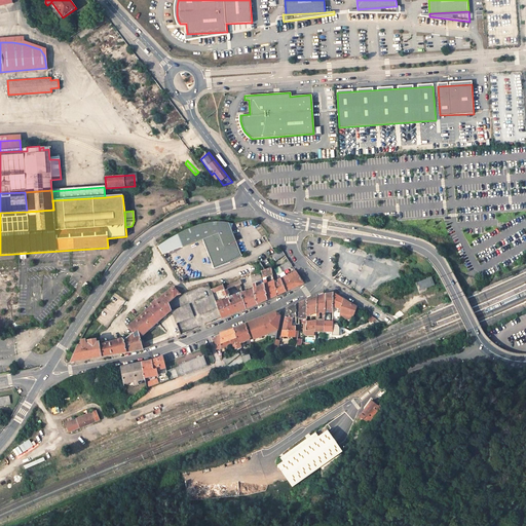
[(219,259),(222,266),(229,263),(229,262),(241,257),(236,243),(234,245),(232,242),(235,241),(227,222),(217,221),(210,222),(200,224),(195,225),(191,227),(180,232),(177,233),(182,247),(201,238),(211,262),(219,259)]
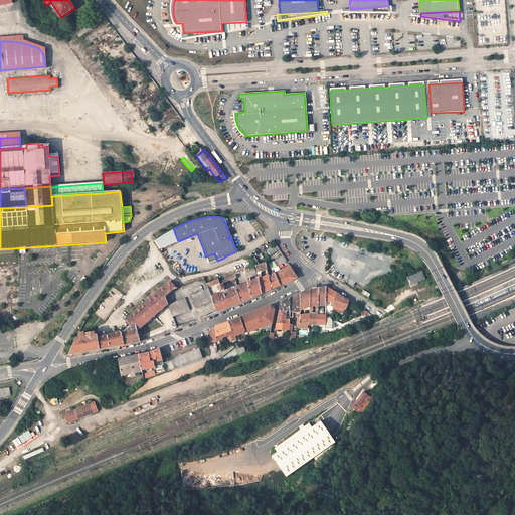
[(275,244),(266,250),(270,255),(279,249),(275,244)]
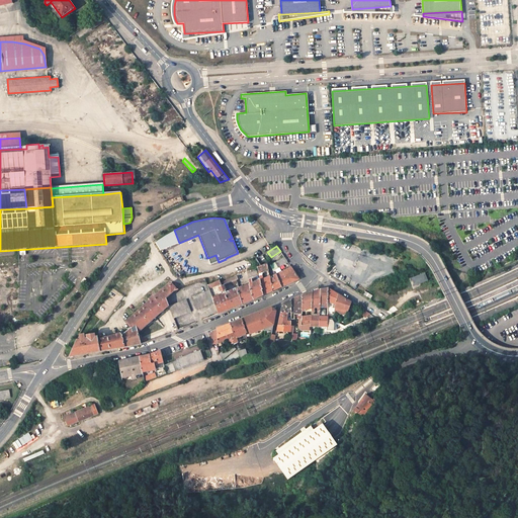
[(209,265),(219,262),(216,255),(207,258),(209,265)]
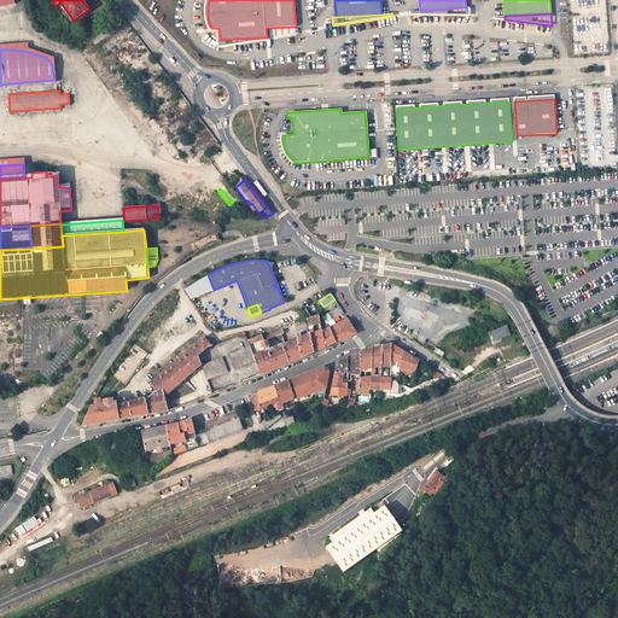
[(309,318),(319,314),(313,304),(304,310),(309,318)]
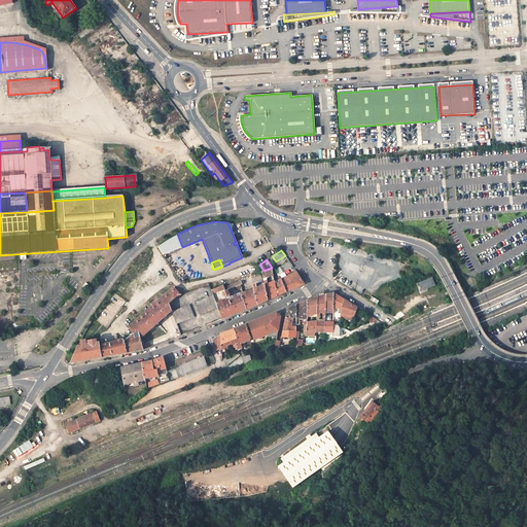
[(289,261),(275,270),(278,276),(292,268),(289,261)]
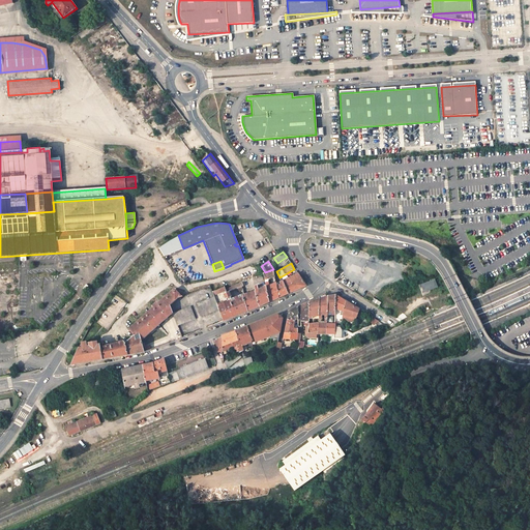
[(273,269),(265,272),(263,273),(266,287),(267,286),(267,285),(269,284),(268,282),(268,278),(274,276),(273,269)]
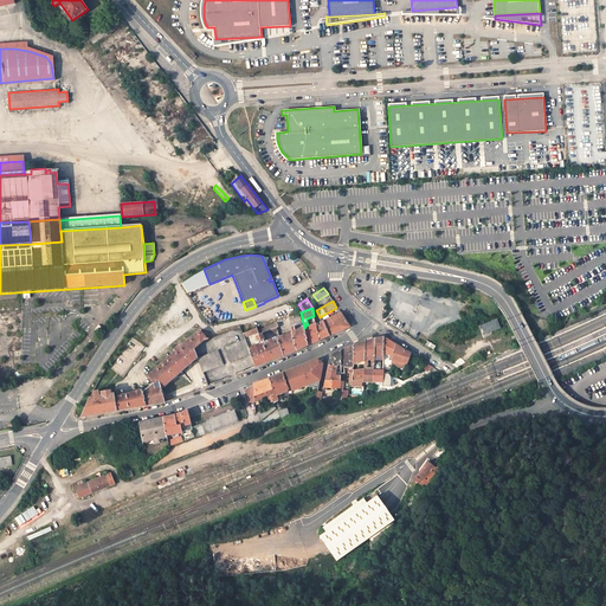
[(317,329),(318,341),(349,327),(348,326),(340,313),(337,314),(320,323),(322,327),(317,329)]
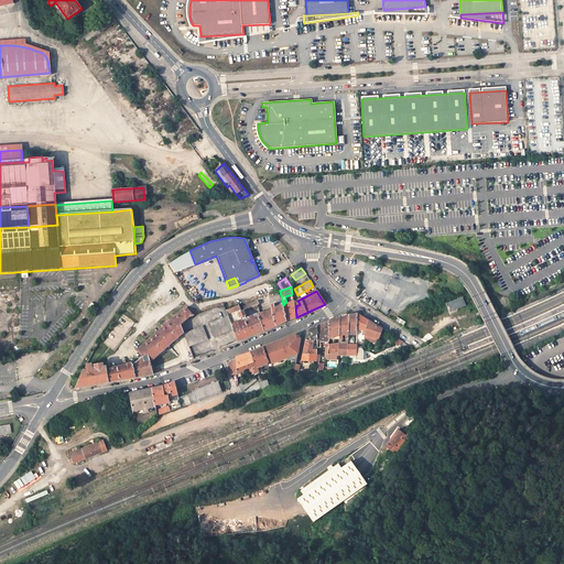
[(463,297),(448,303),(452,312),(466,305),(463,297)]
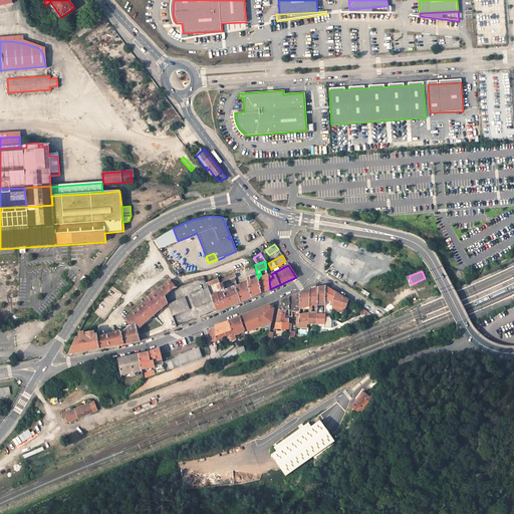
[(222,282),(222,283),(229,280),(233,279),(236,277),(238,276),(237,275),(235,275),(235,274),(218,281),(218,282),(219,284),(222,282)]
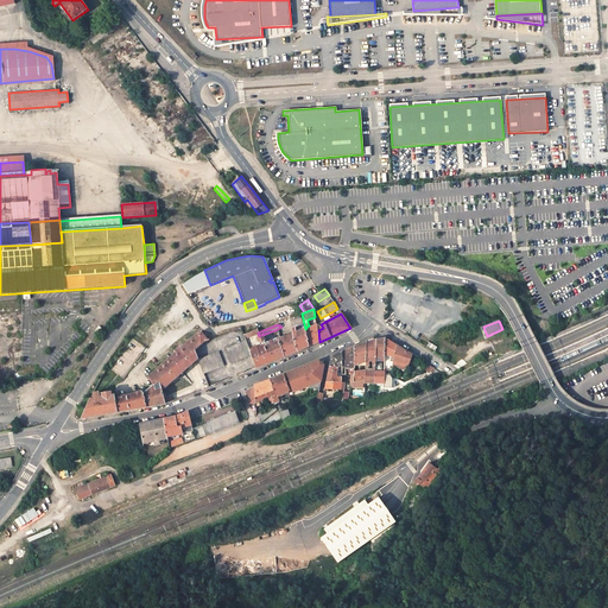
[(320,342),(318,330),(317,327),(305,331),(309,347),(315,344),(320,342)]
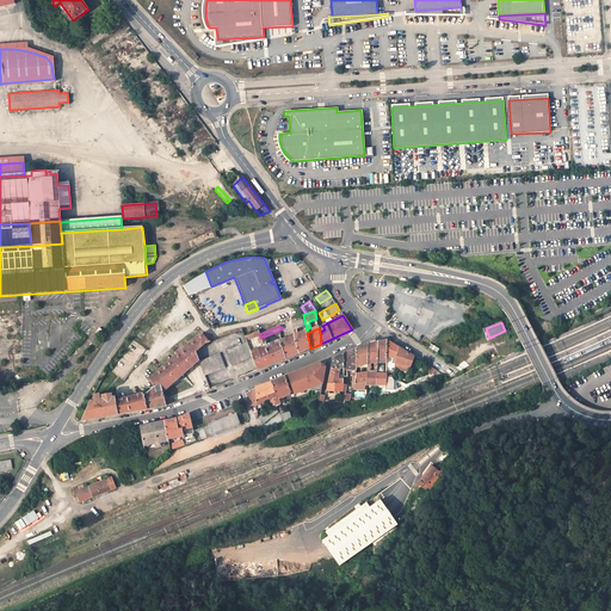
[(307,333),(307,331),(304,332),(304,333),(298,337),(296,329),(292,331),(294,338),(283,341),(283,340),(281,340),(285,359),(310,349),(307,333)]
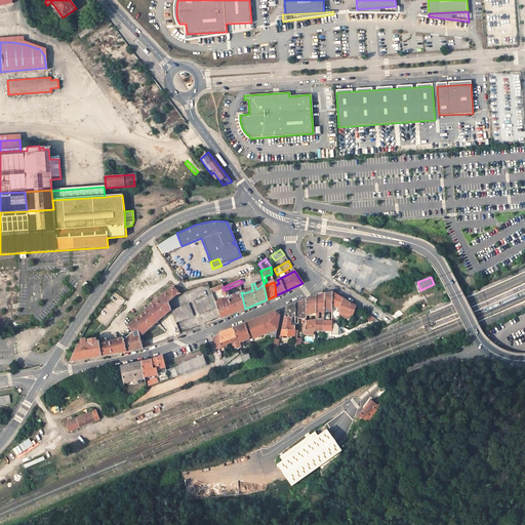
[(173,288),(157,303),(153,306),(128,327),(132,333),(136,329),(137,331),(138,335),(139,337),(171,311),(168,303),(176,295),(179,294),(173,288)]
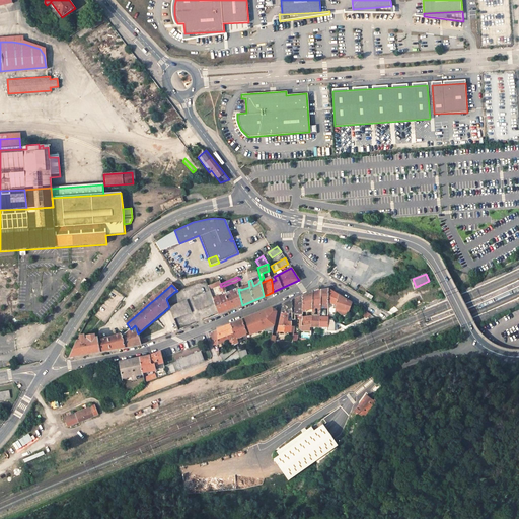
[(221,293),(223,296),(227,295),(225,291),(226,291),(225,289),(222,290),(221,287),(219,287),(221,293)]
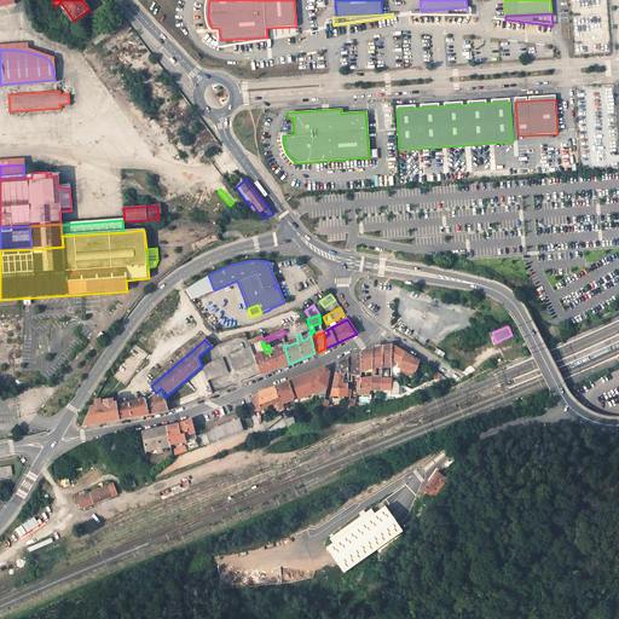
[(392,346),(382,347),(382,362),(387,362),(387,368),(392,368),(392,360),(392,346)]
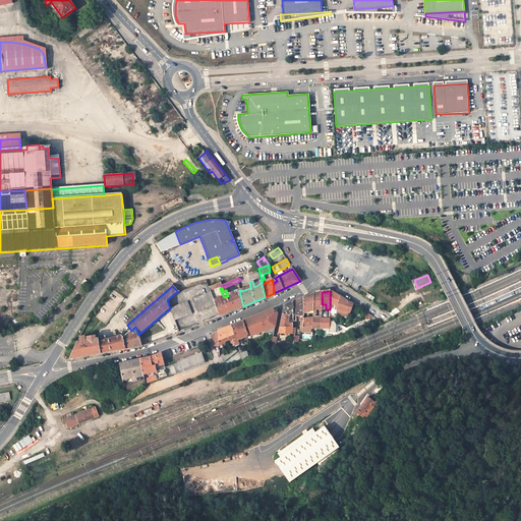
[(330,291),(330,303),(336,305),(335,309),(337,310),(340,297),(330,291)]
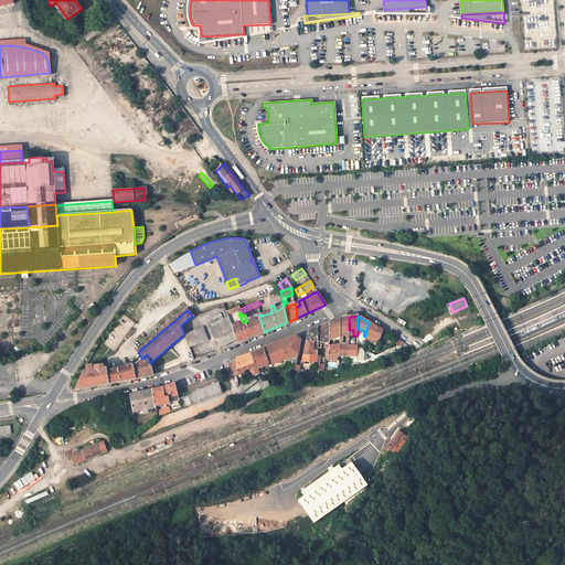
[(238,342),(264,332),(259,317),(247,321),(243,322),(232,327),(234,331),(238,342)]
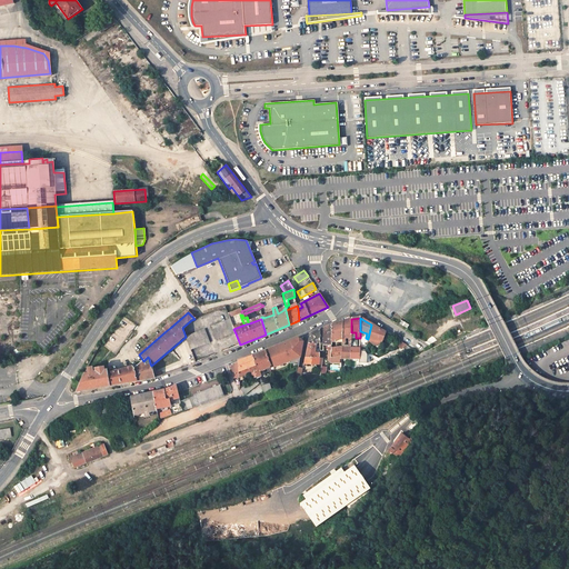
[(350,358),(350,347),(351,337),(351,332),(351,319),(342,321),(342,342),(346,342),(346,339),(348,339),(348,347),(341,347),(341,356),(341,358),(350,358)]
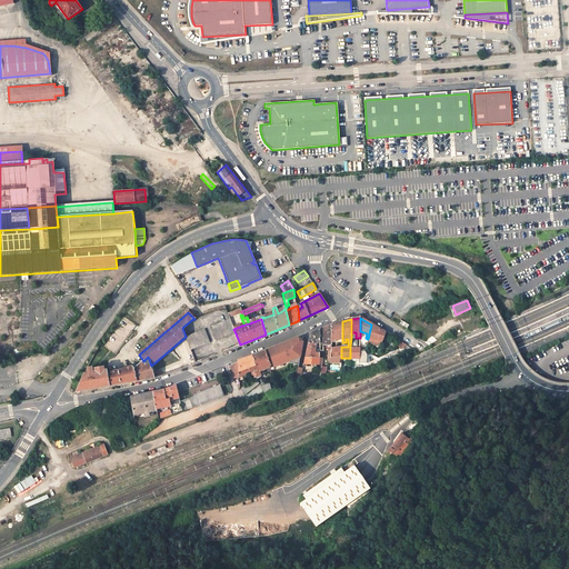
[(216,341),(236,333),(233,329),(230,320),(210,328),(216,341)]
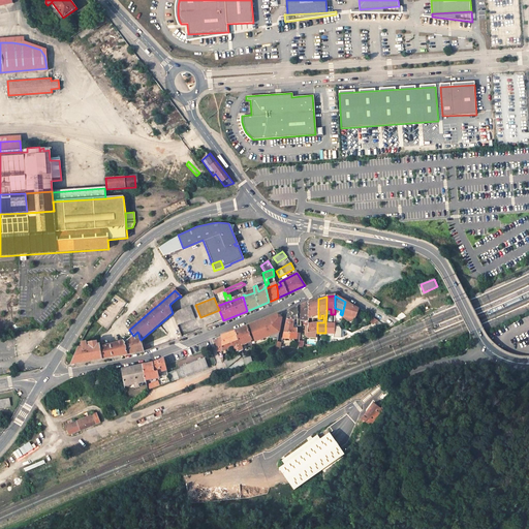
[(316,320),(318,320),(318,318),(318,299),(308,303),(308,318),(311,318),(311,319),(315,319),(316,320)]
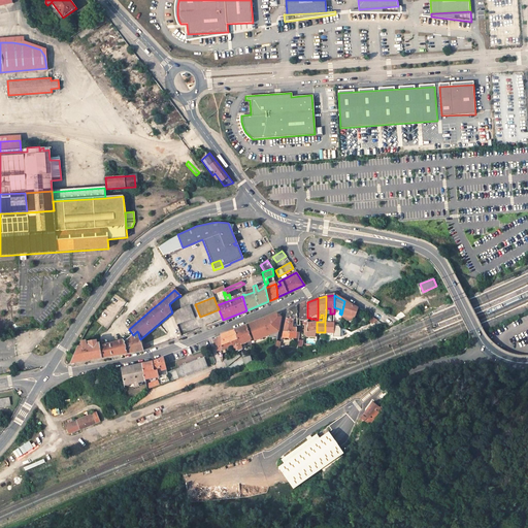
[(358,308),(344,301),(341,315),(355,317),(358,308)]
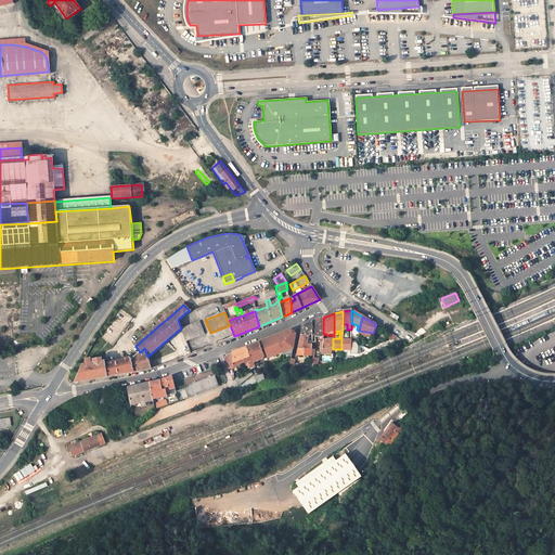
[(333,349),(333,347),(322,348),(323,339),(323,334),(323,318),(311,322),(311,335),(319,335),(319,341),(320,341),(320,351),(322,353),(333,355),(333,349)]
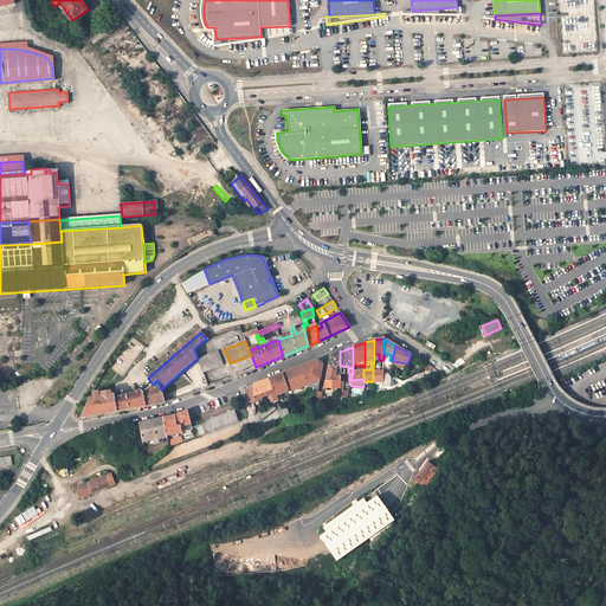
[(198,359),(202,374),(224,366),(218,352),(198,359)]
